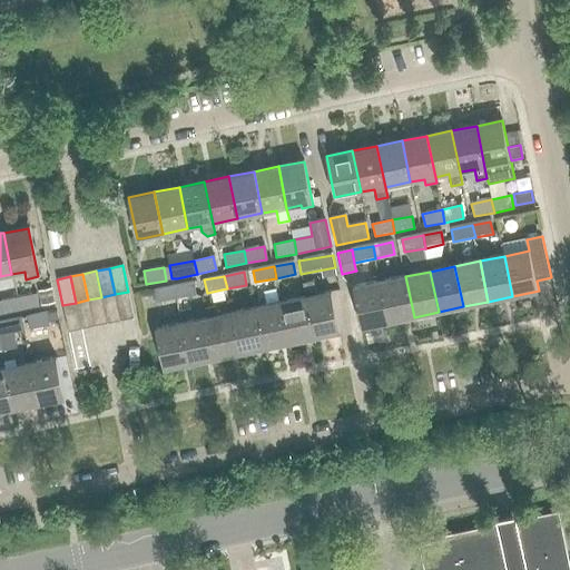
[(414,317),(405,276),(381,282),(389,322),(414,317)]
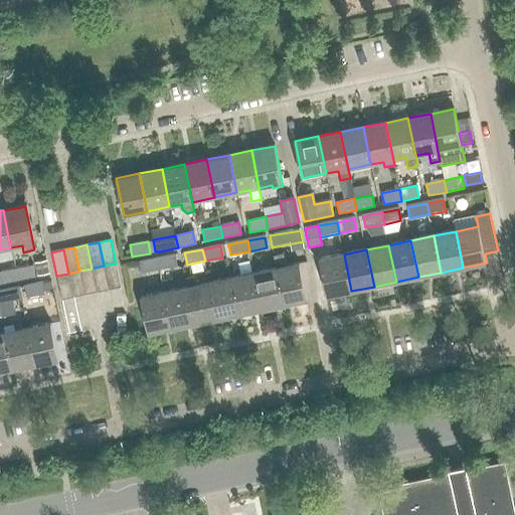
[(288,267),(285,254),(276,256),(278,269),(285,305),(309,300),(301,264),(288,267)]
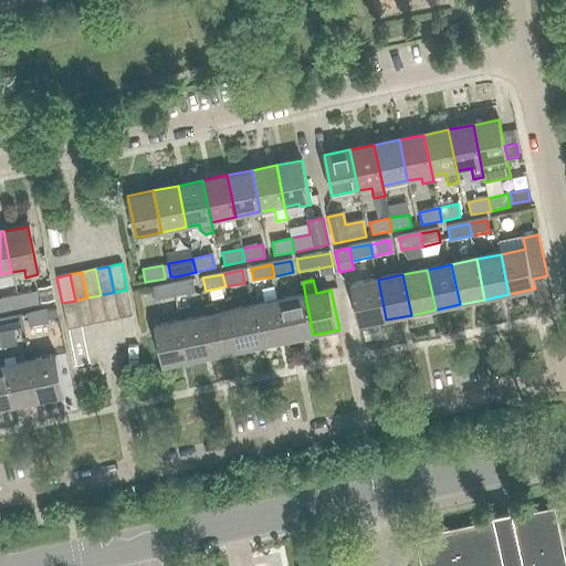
[(378,280),(353,285),(360,325),(386,320),(378,280)]
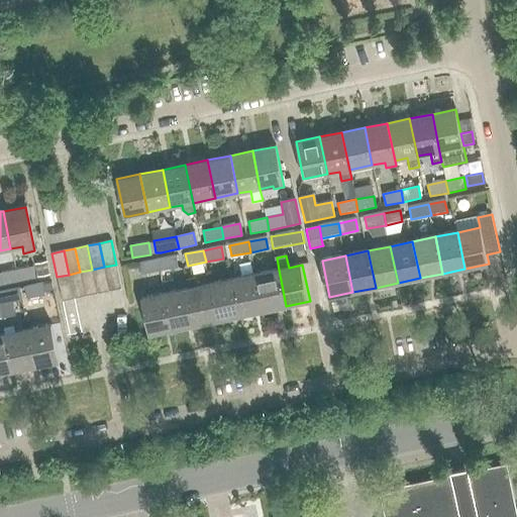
[(159,260),(161,272),(178,268),(176,256),(159,260)]
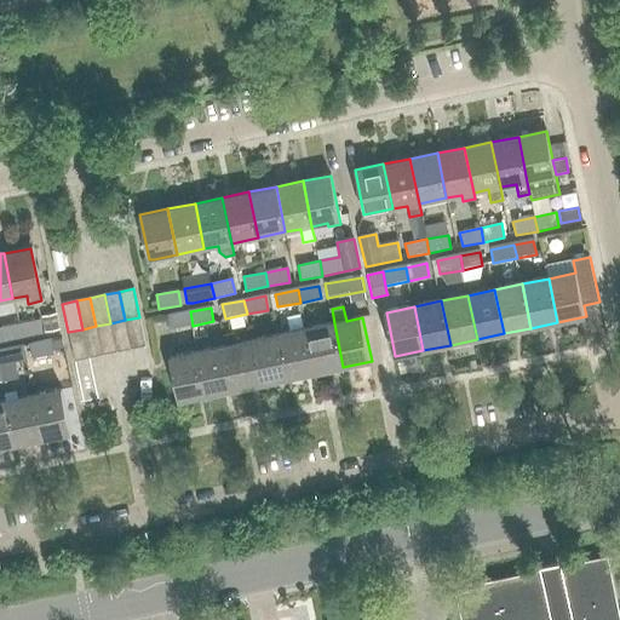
[(190,311),(167,316),(171,331),(193,326),(190,311)]
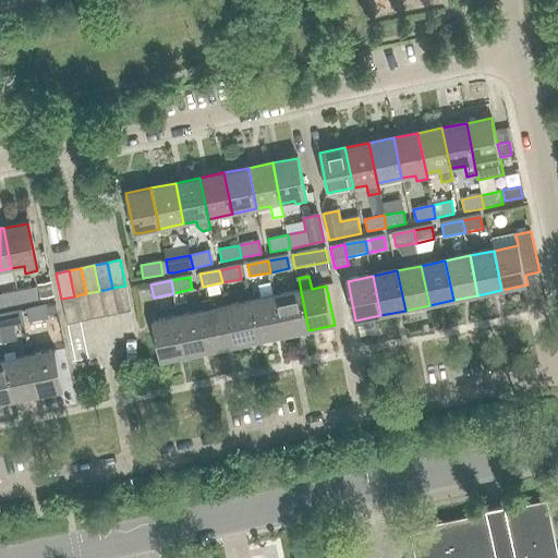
[(37,284),(40,298),(53,295),(50,282),(37,284)]
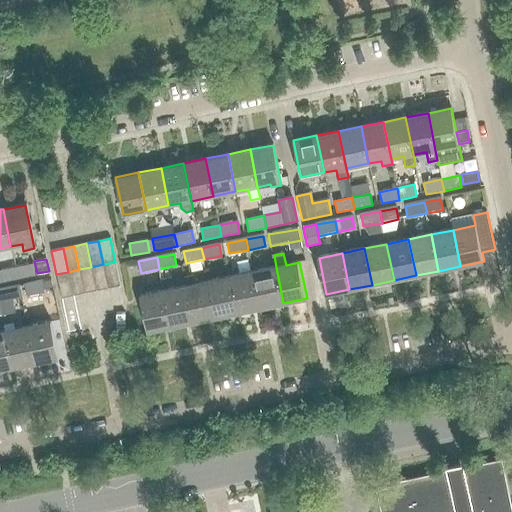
[(120,285),(115,262),(103,264),(108,288),(120,285)]
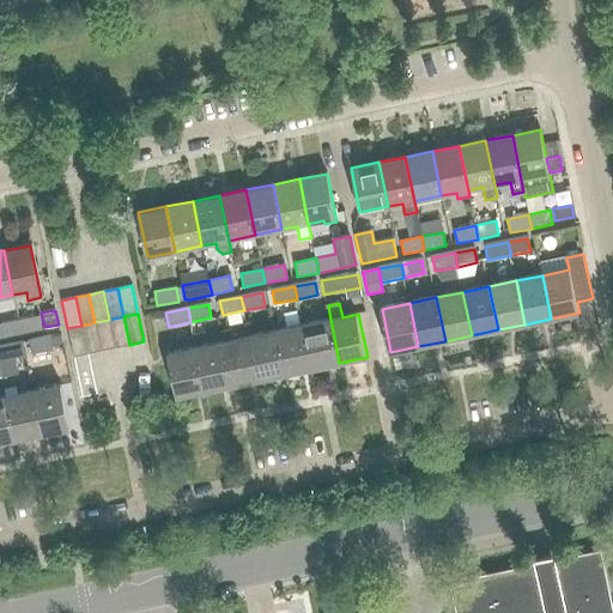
[(20,334),(42,329),(40,316),(18,321),(20,334)]
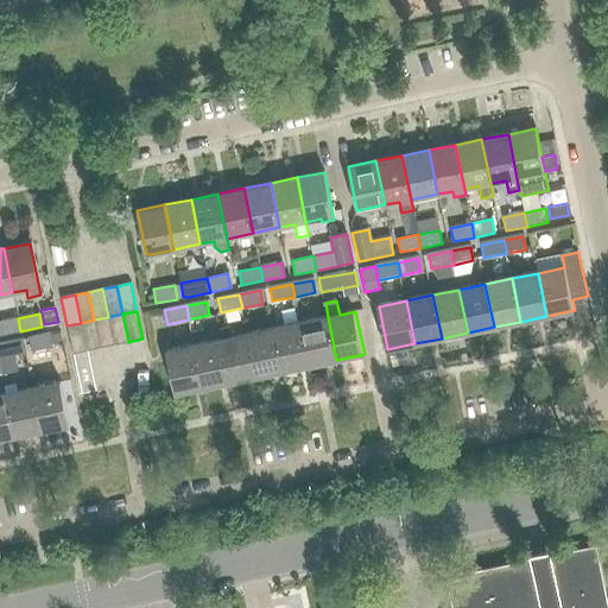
[(114,344),(128,342),(122,314),(108,317),(114,344)]
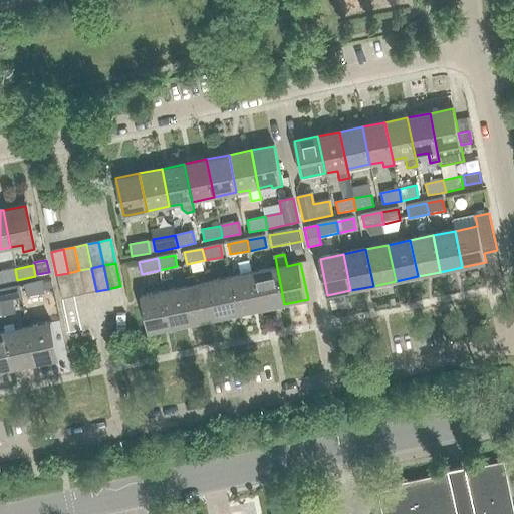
[(84,294),(96,291),(91,268),(79,270),(84,294)]
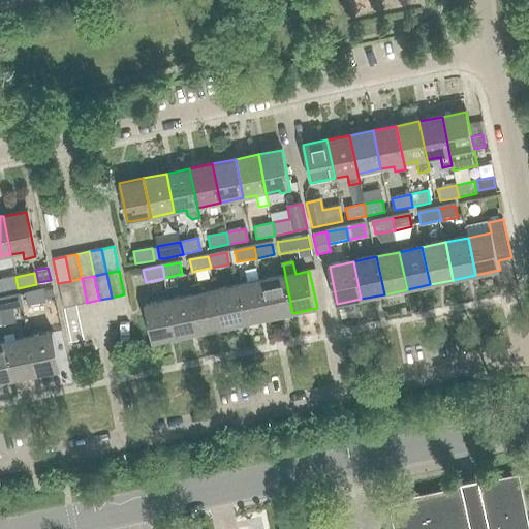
[(292,313),(285,276),(261,280),(270,318),(292,313)]
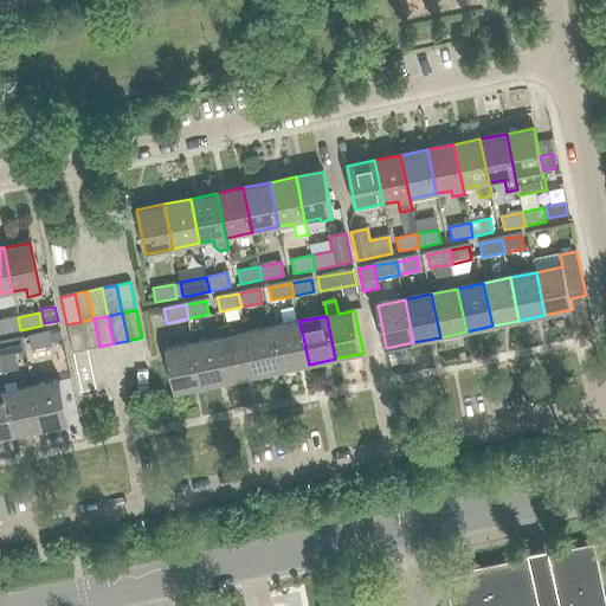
[(0,333),(20,330),(18,317),(0,320),(0,333)]
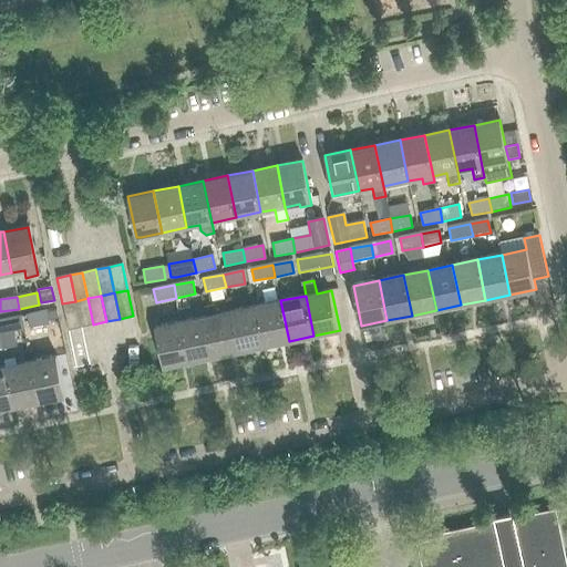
[(81,327),(93,325),(88,298),(75,301),(81,327)]
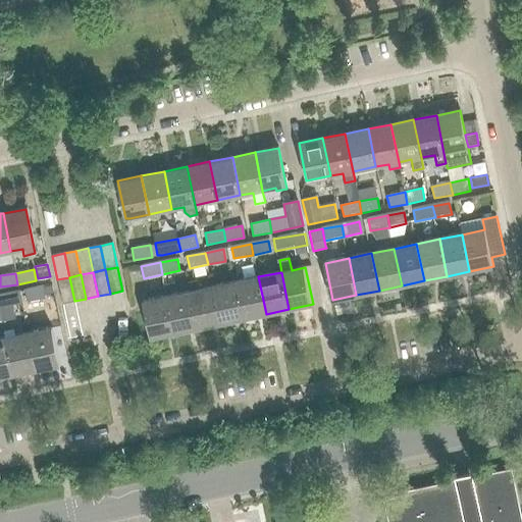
[(258,276),(236,281),(243,318),(266,314),(258,276)]
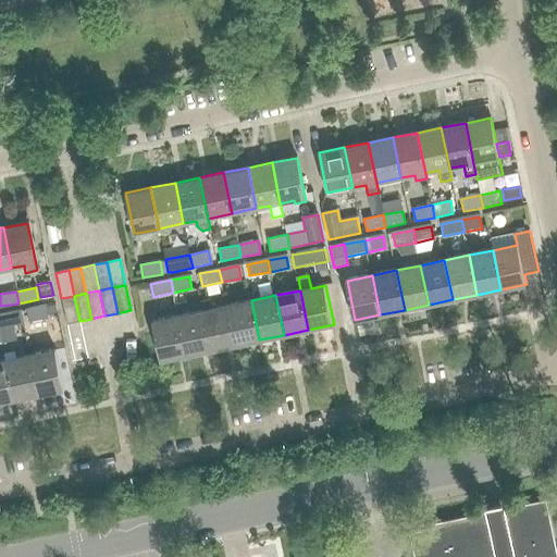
[(61,298),(66,324),(79,321),(74,296),(61,298)]
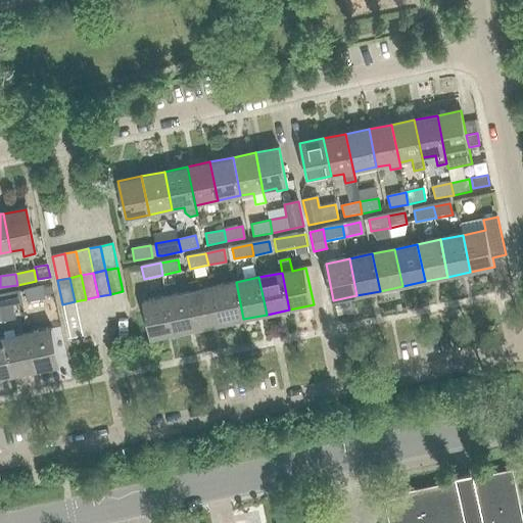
[(190,291),(197,328),(221,324),(212,287),(200,289),(198,280),(188,282),(190,291)]
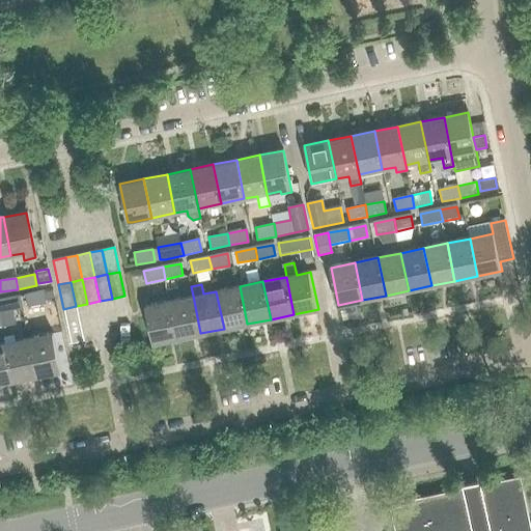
[(240,286),(216,291),(224,329),(247,324),(240,286)]
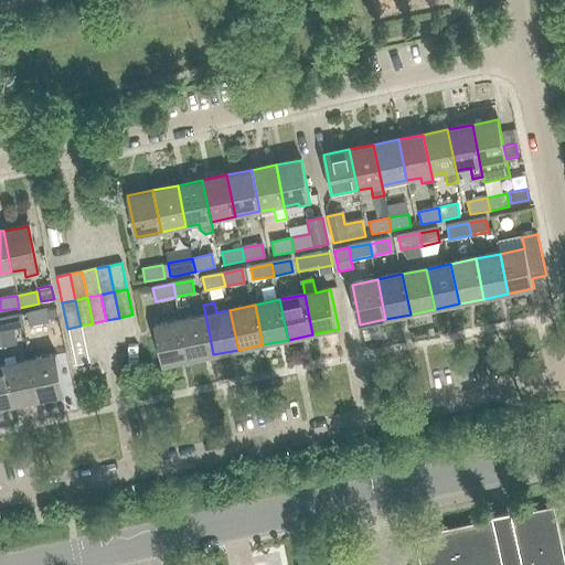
[(56,308),(55,309),(45,310),(48,319),(57,318),(59,317),(56,308)]
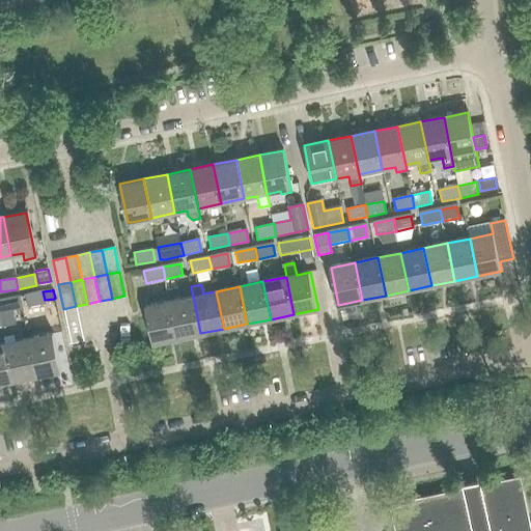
[(46,303),(43,291),(25,296),(27,307),(46,303)]
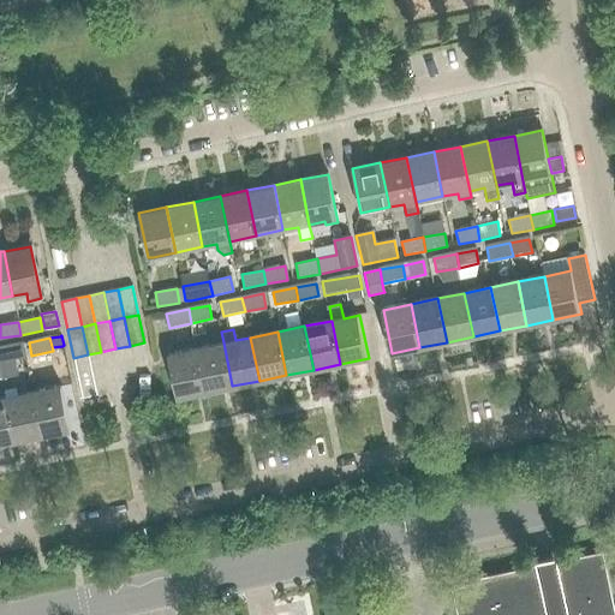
[(197,348),(206,392),(232,386),(224,342),(197,348)]
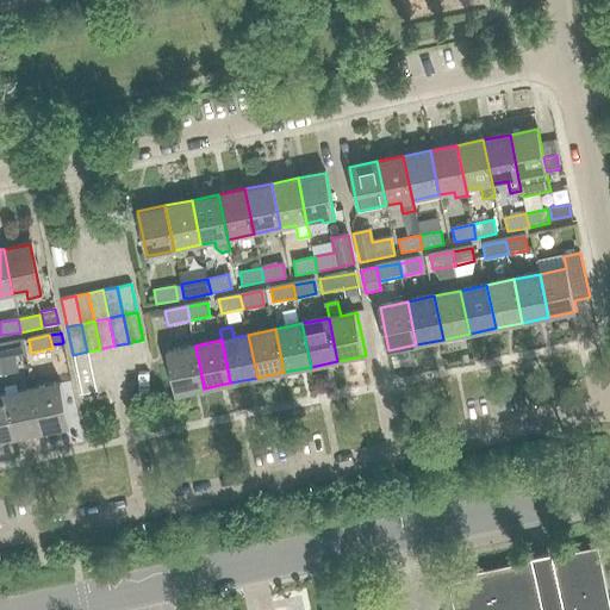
[(17,342),(0,344),(0,359),(24,355),(22,341),(17,342)]
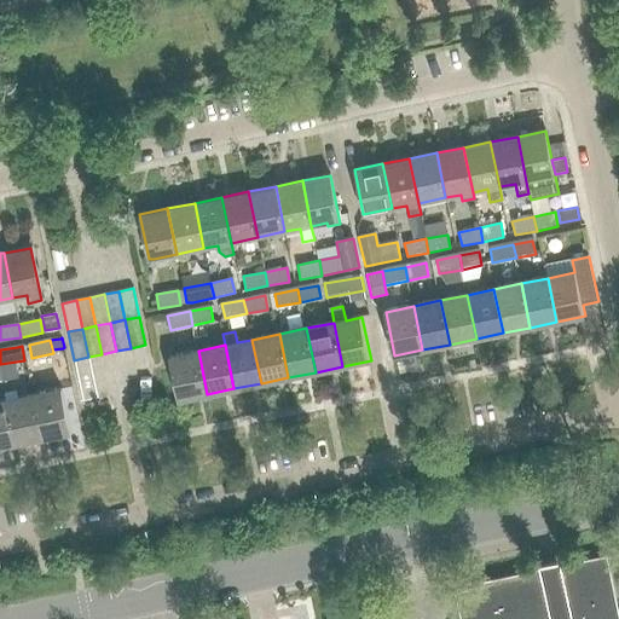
[(207,394),(198,351),(169,357),(178,400),(207,394)]
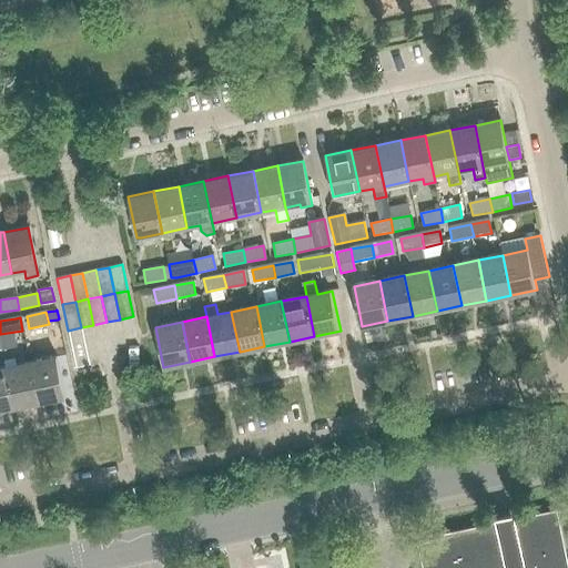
[(56,357),(30,362),(39,402),(64,397),(56,357)]
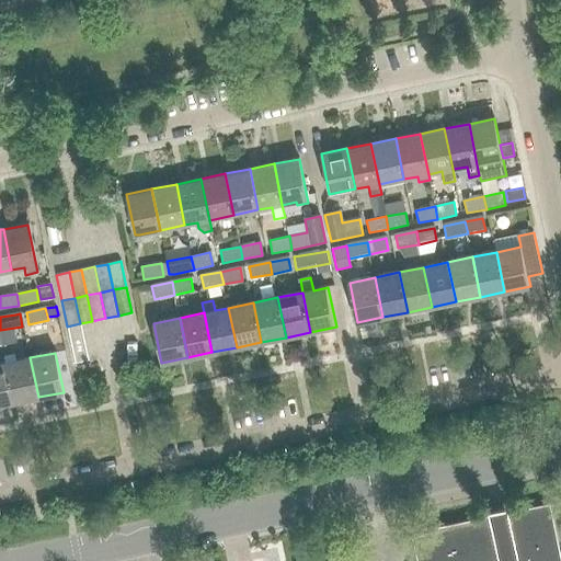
[(14,354),(3,356),(6,363),(13,402),(38,397),(30,357),(15,361),(14,354)]
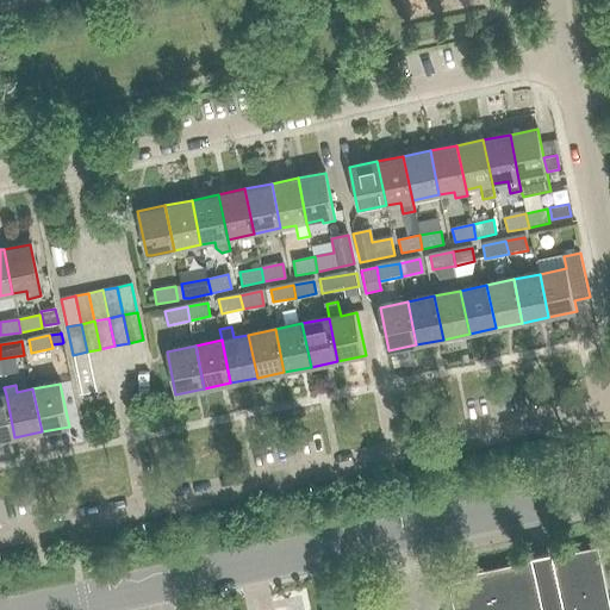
[(0,440),(14,437),(6,394),(0,394),(0,440)]
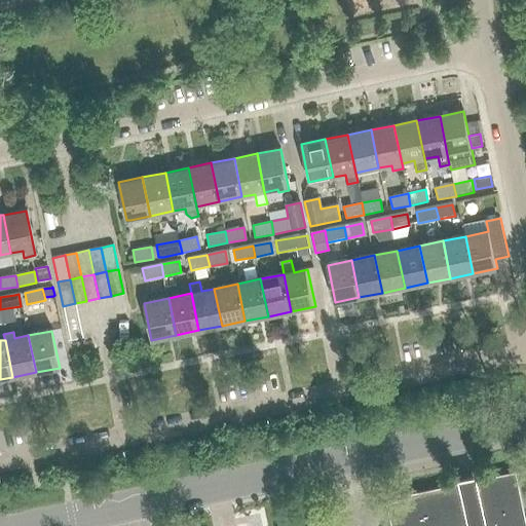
[(522,525),(512,475),(477,483),(476,479),(484,477),(484,476),(449,483),(449,485),(456,483),(457,487),(385,502),(385,503),(389,502),(393,525),(522,525)]
